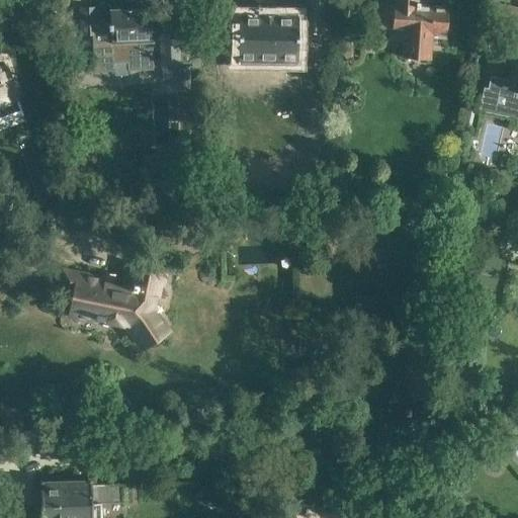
[(298,45),(296,45),(296,41),(298,41),(298,31),(306,31),(306,32),(321,33),(321,0),(305,0),(305,13),(238,12),(237,61),(238,61),(238,70),(256,70),(257,61),(279,61),(278,74),(298,75),(298,57),(300,54),(301,51),(300,48),(298,45)]
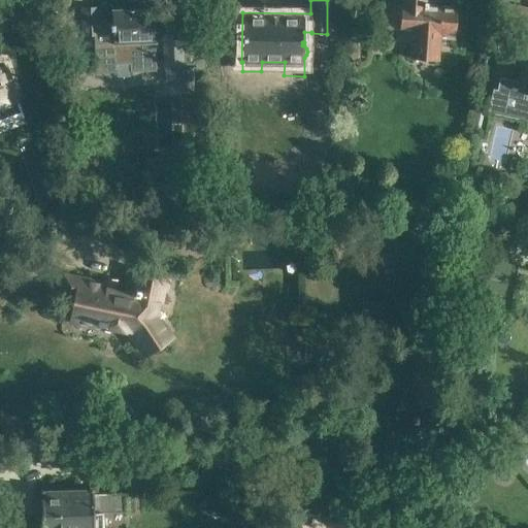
[(411,34),(408,59),(439,61),(441,35),(454,36),(456,9),(425,7),(425,2),(423,2),(423,0),(401,0),(401,4),(399,4),(399,5),(385,4),(383,29),(397,30),(397,32),(411,34)]
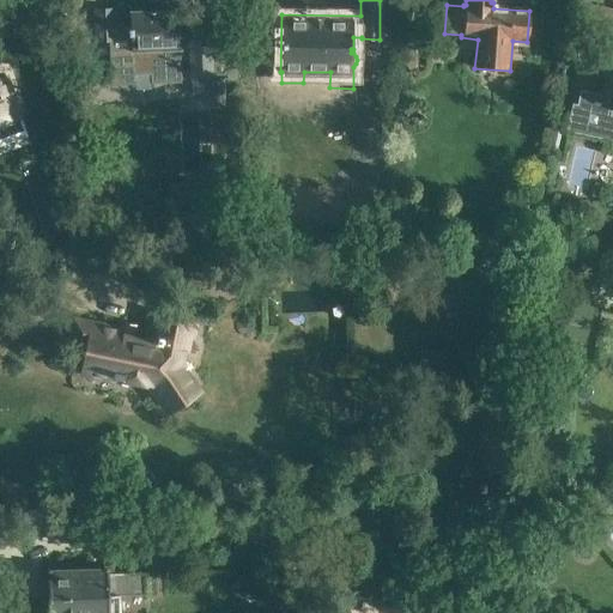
[(181,80),(178,7),(132,8),(132,14),(115,14),(115,6),(96,6),(96,40),(109,38),(110,83),(111,83),(111,80),(133,80),(133,72),(134,72),(134,71),(150,70),(150,72),(152,72),(152,79),(178,79),(178,80),(181,80)]
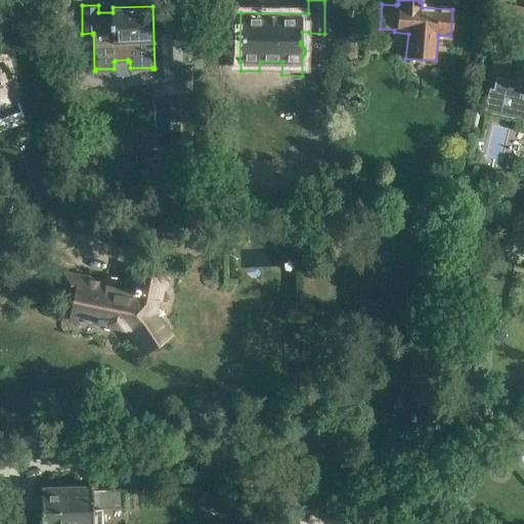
[(488,48),(498,50),(501,32),(492,30),(488,48)]
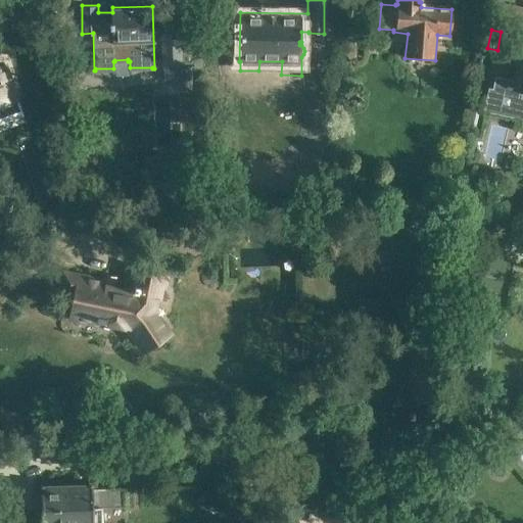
[(522,48),(516,81),(495,77),(493,89),(489,89),(484,111),(522,119),(522,48)]
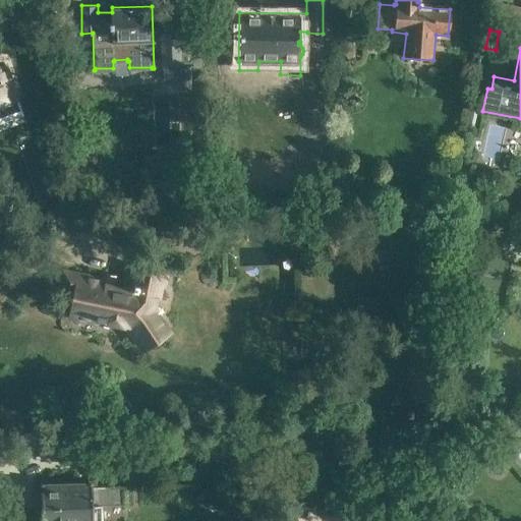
[(0,122),(23,115),(4,63),(0,64),(0,122)]
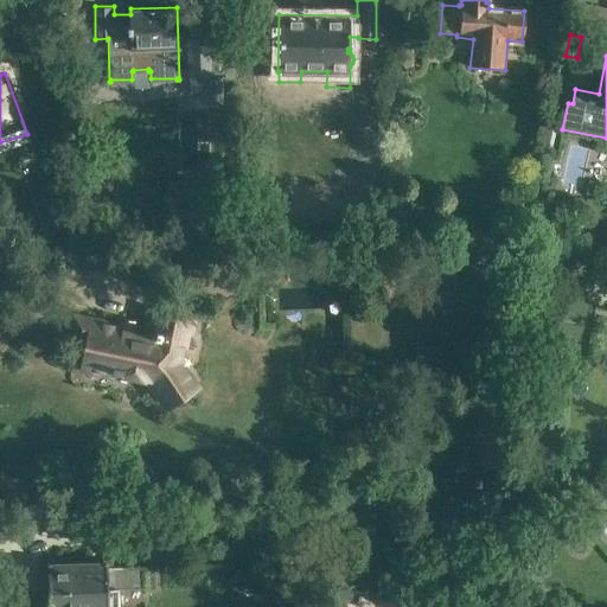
[(184,332),(189,332),(192,317),(163,311),(158,332),(154,331),(153,340),(129,334),(131,328),(76,317),(70,340),(85,343),(81,366),(151,381),(167,408),(196,387),(178,363),(184,332)]
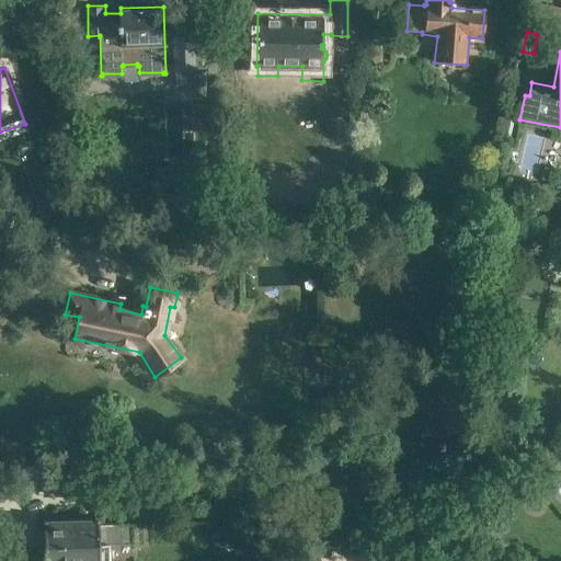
[(491,411),(470,405),(468,414),(489,420),(491,411)]
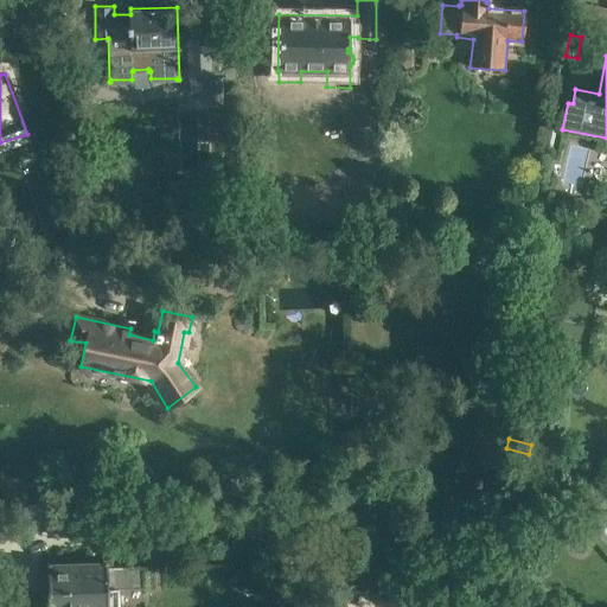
[(496,475),(511,480),(516,461),(500,457),(496,475)]
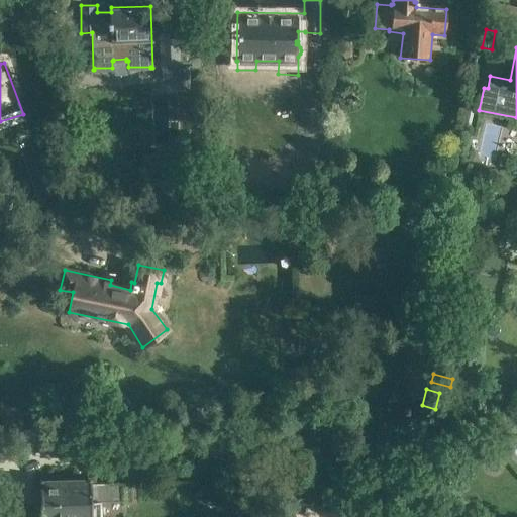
[(122,483),(90,483),(90,481),(41,482),(41,516),(100,516),(100,502),(122,502),(122,483)]
